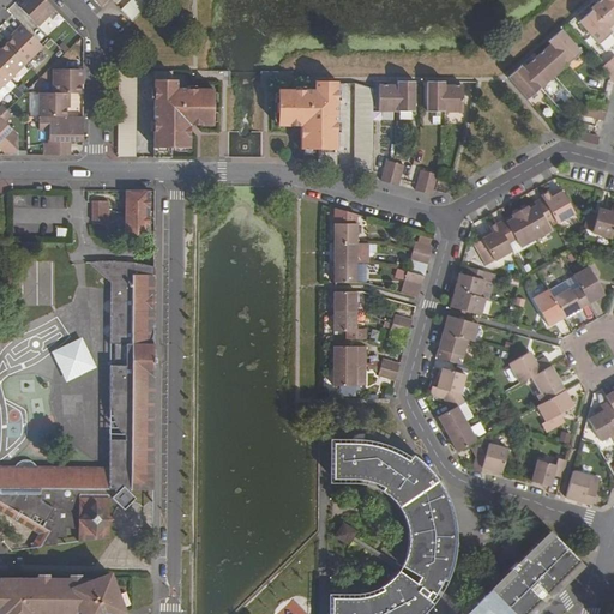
[(26,0),(19,7),(38,26),(55,11),(44,0),(26,0)]
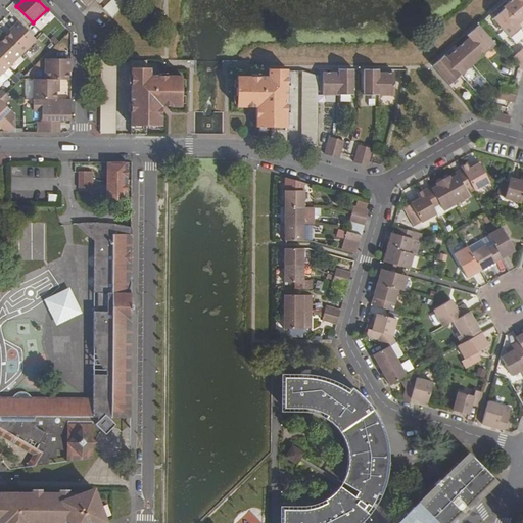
[(109,0),(102,8),(112,18),(130,0),(109,0)]
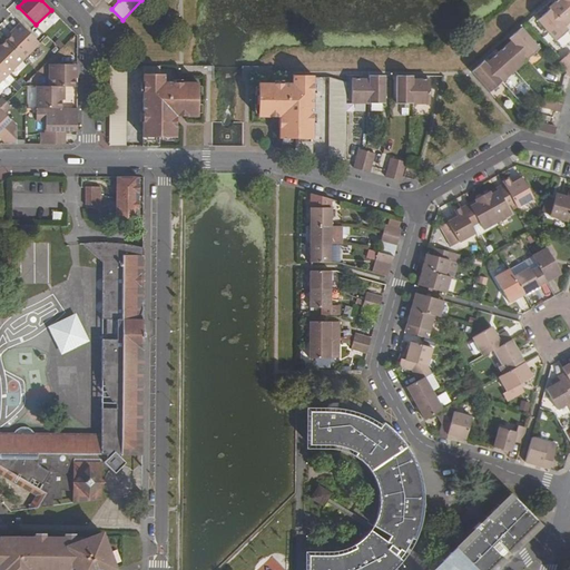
[(550,9),(564,27),(569,21),(569,7),(563,0),(557,0),(549,9),(550,9)]
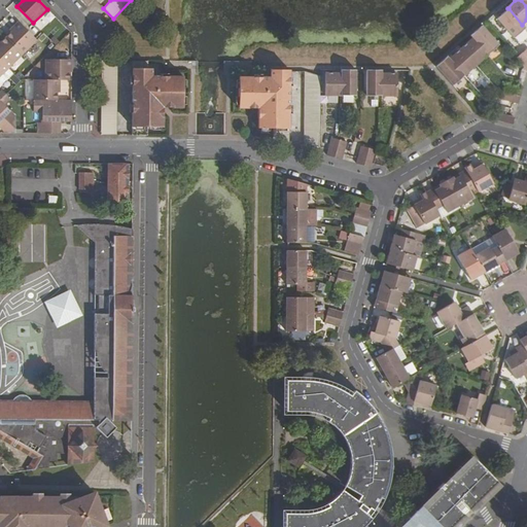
[(514,38),(525,28),(522,25),(508,8),(496,19),(514,38)]
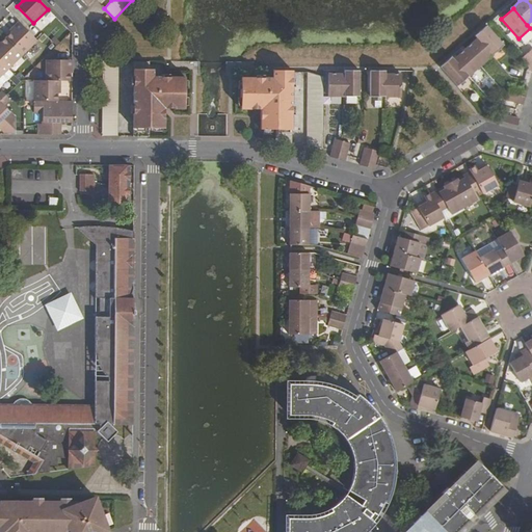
[(5,38),(22,55),(36,41),(20,24),(15,29),(5,38)]
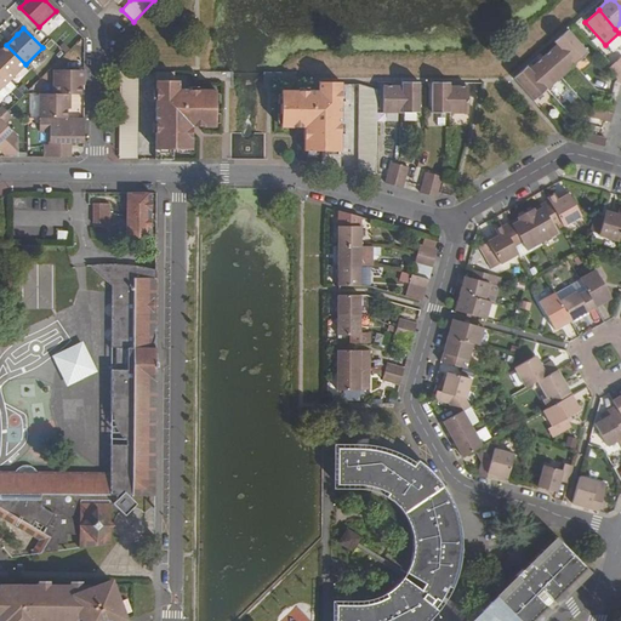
[(574,64),(587,52),(568,30),(554,43),(557,45),(574,64)]
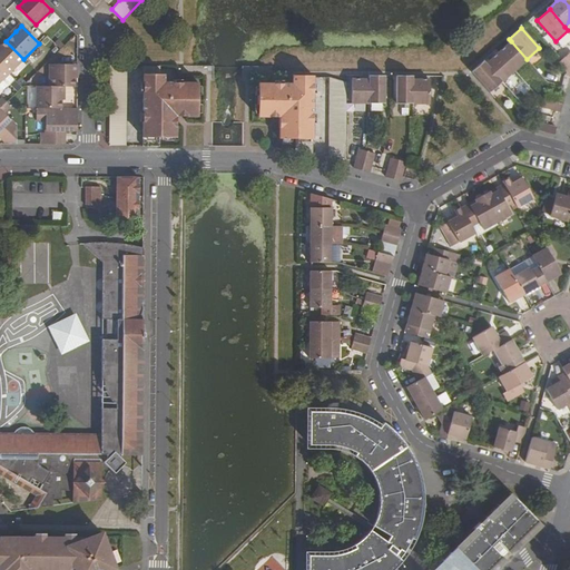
[(0,66),(8,75),(23,59),(6,41),(0,47),(0,66)]
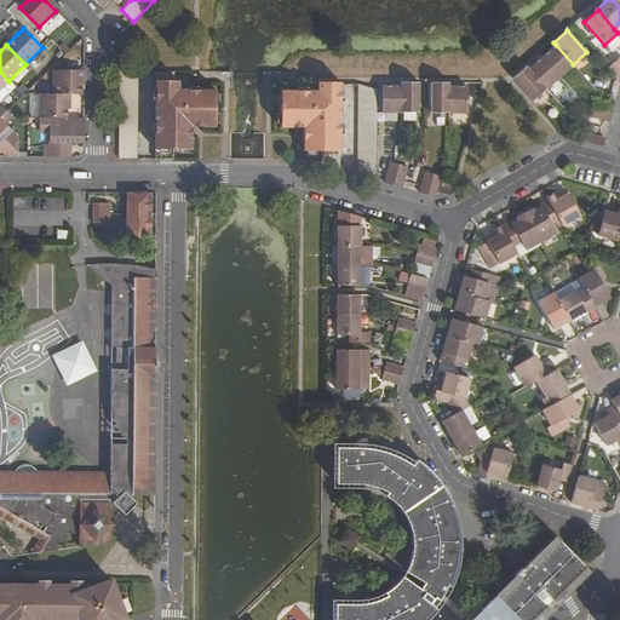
[(543,57),(560,76),(573,64),(556,45),(543,57)]
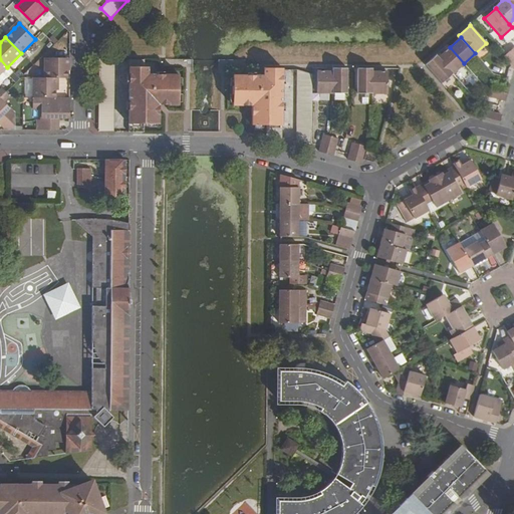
[(438,57),(452,73),(464,63),(450,47),(438,57)]
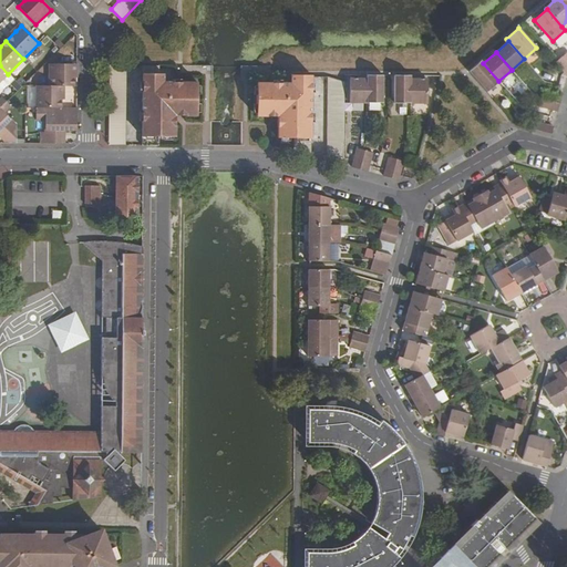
[(566,75),(566,62),(562,58),(555,62),(566,75)]
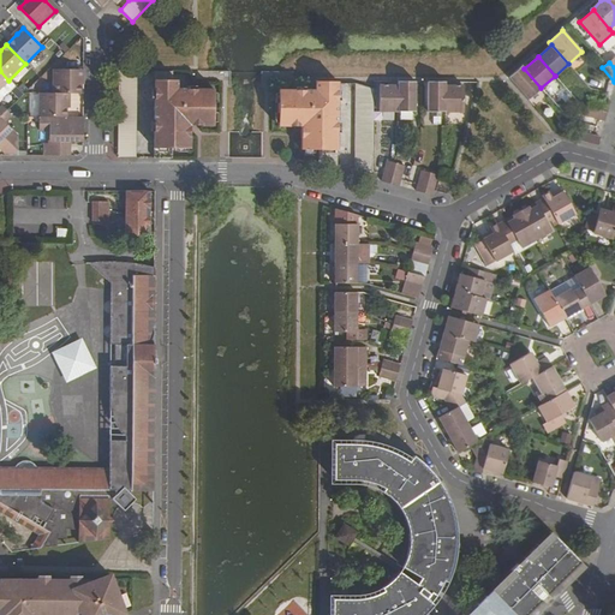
[(527,100),(542,88),(541,88),(524,69),(521,65),(508,77),(527,100)]
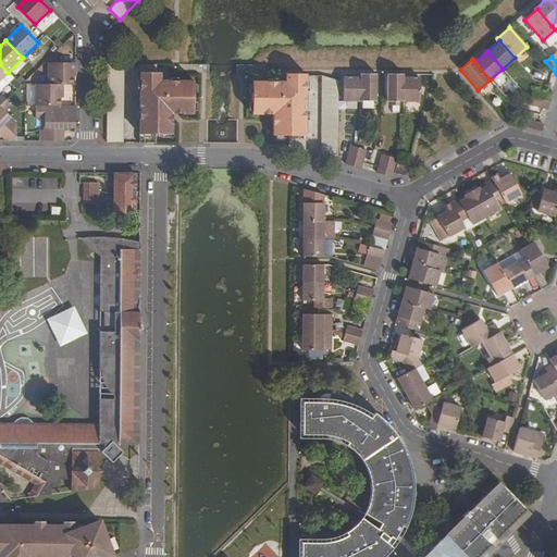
[(73,63),(48,62),(48,84),(61,84),(63,84),(73,85),(73,76),(73,63)]
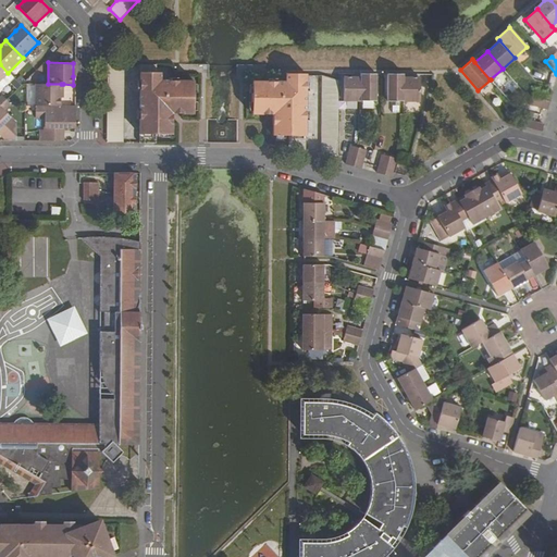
[(107,143),(123,143),(124,64),(108,64),(107,143)]
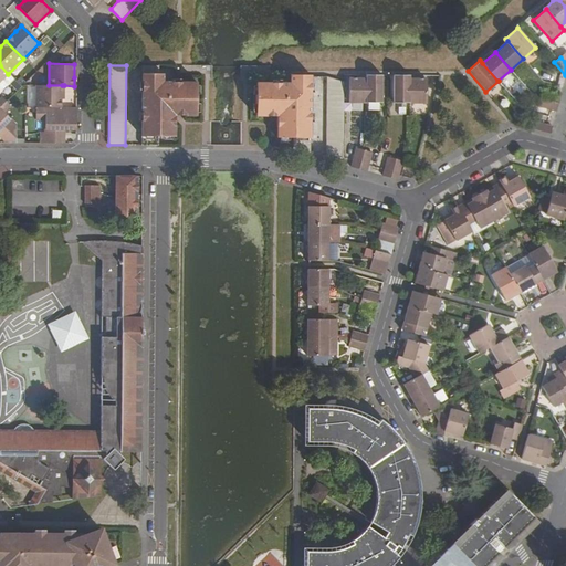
[(142,136),(175,136),(175,115),(197,116),(197,81),(163,81),(163,74),(159,73),(159,65),(142,65),(142,136)]
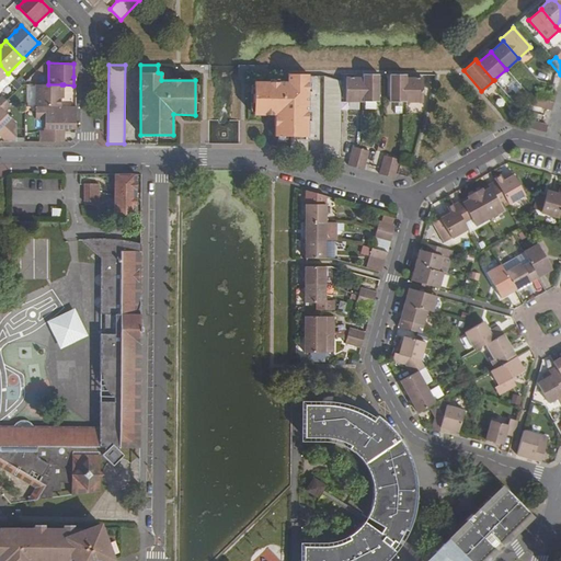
[(274,136),(290,136),(290,149),(308,155),(308,76),(308,75),(287,73),(287,77),(287,81),(253,81),(253,115),(265,115),(274,115),(274,125),(274,136)]
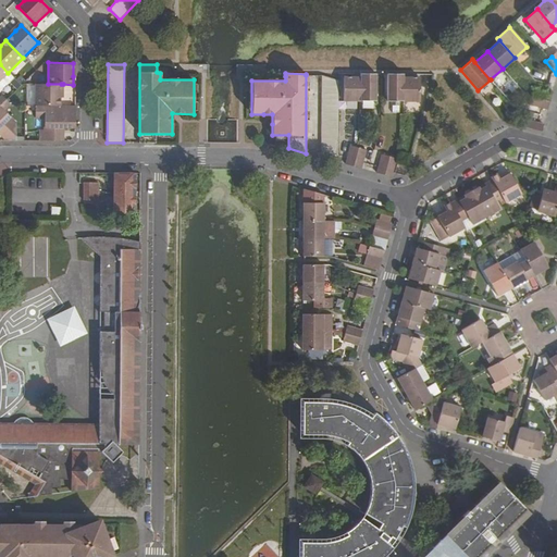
[(359,101),(376,101),(376,74),(360,74),(360,75),(360,98),(359,101)]
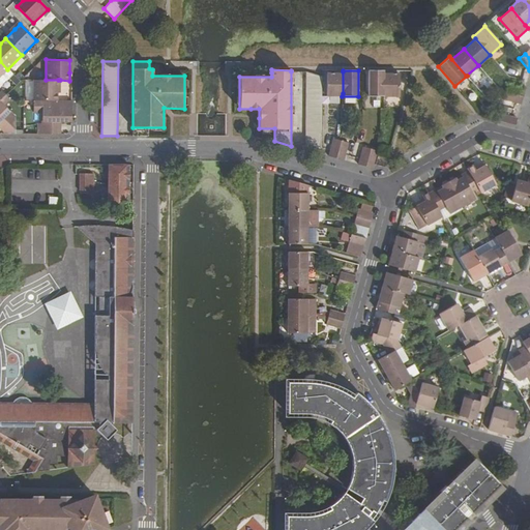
[(369,96),(383,96),(384,71),(384,70),(369,70),(369,96)]
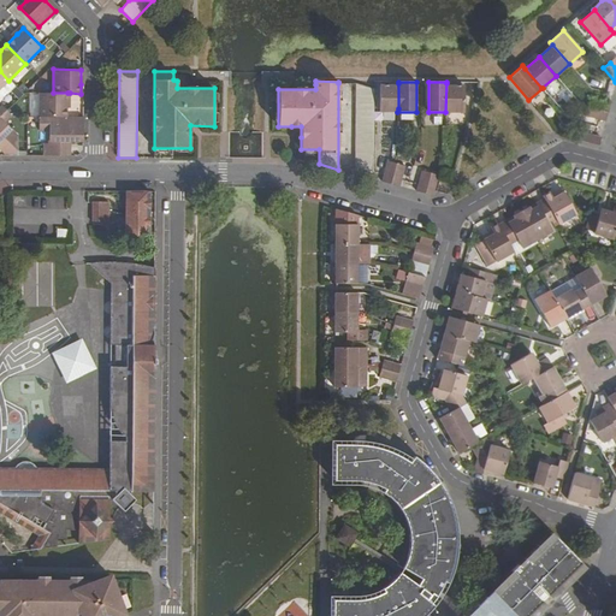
[(356,175),(373,179),(374,89),(356,83),(356,175)]
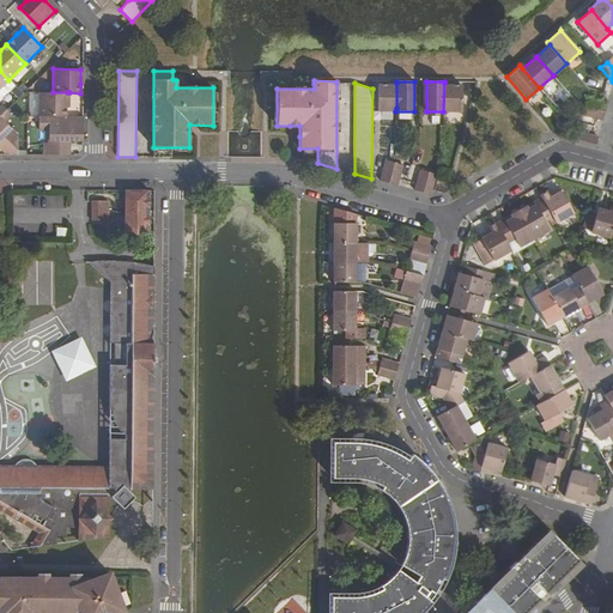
[(378,83),(378,108),(396,108),(396,83),(378,83)]
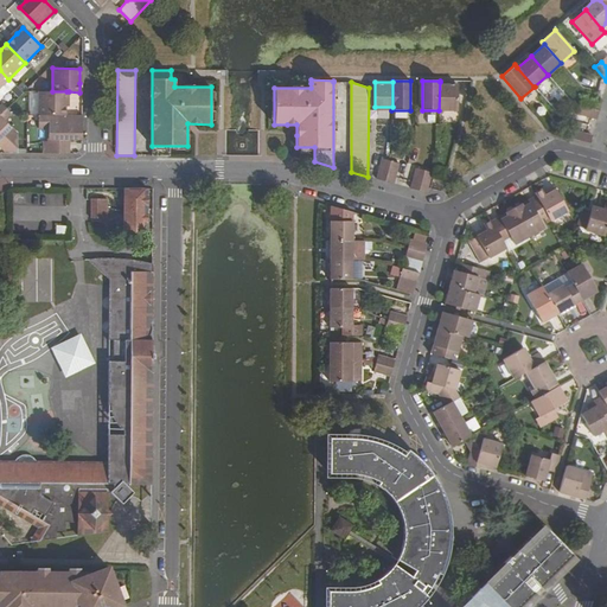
[(440,82),(440,108),(458,108),(458,82),(440,82)]
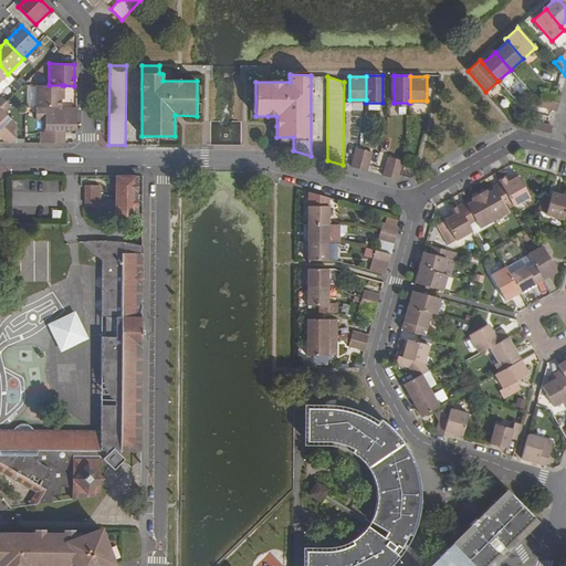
[(49,85),(37,85),(37,107),(62,107),(62,98),(62,85),(49,85)]
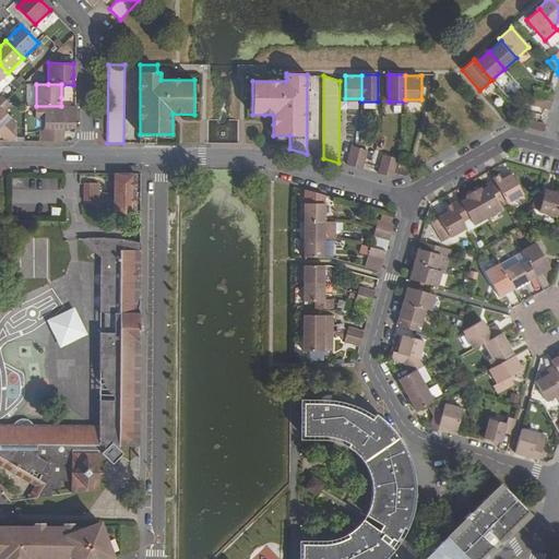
[(551,102),(554,94),(535,90),(533,97),(551,102)]
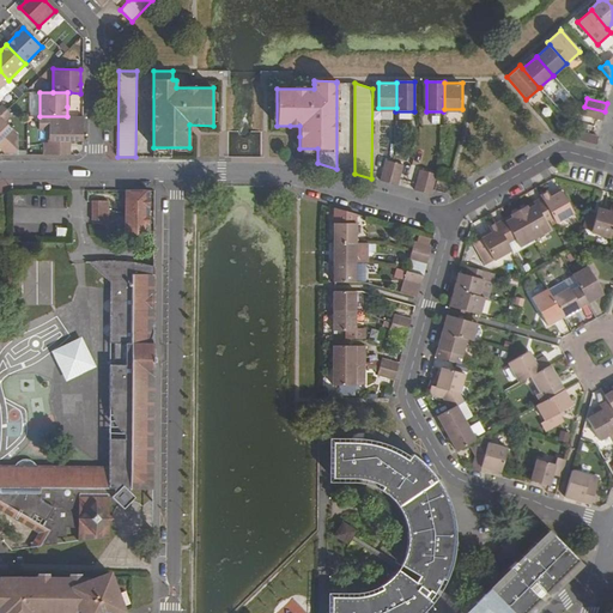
[(0,141),(13,155),(17,155),(17,135),(4,121),(11,115),(1,105),(0,105),(0,141)]
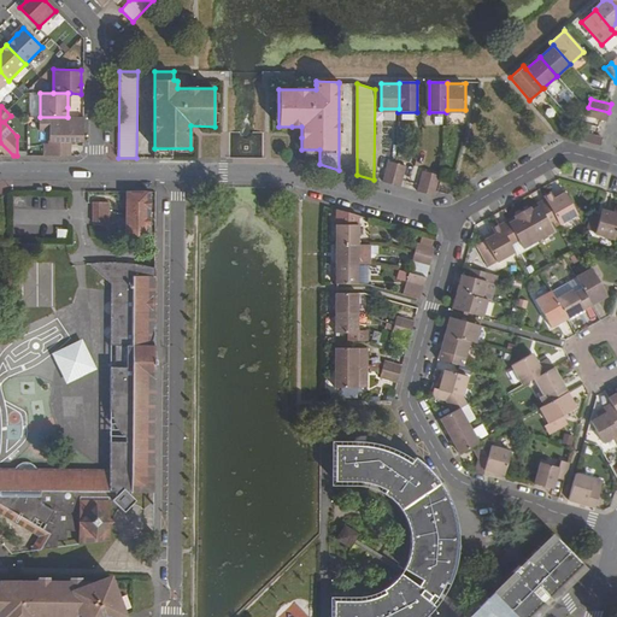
[(588,107),(587,116),(606,122),(609,112),(588,107)]
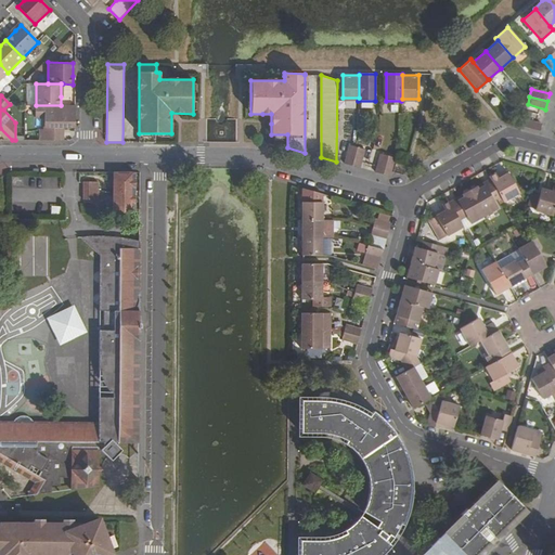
[(40,140),(59,140),(59,127),(64,128),(75,127),(75,105),(61,105),(36,105),(36,117),(44,118),(44,130),(40,130),(40,140)]
